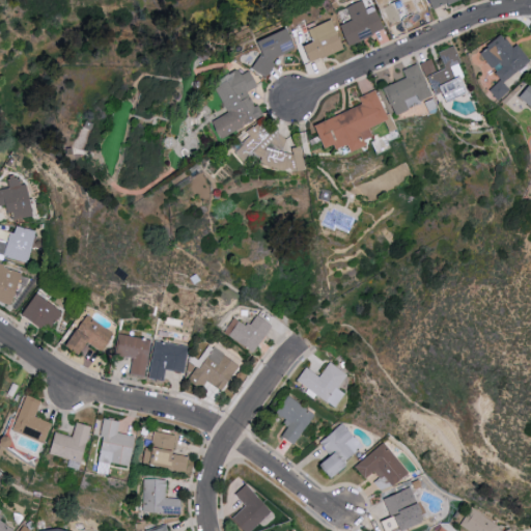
[(336,26),(343,46),(382,31),(372,6),(363,9),(360,0),(342,6),(348,21),(336,26)]
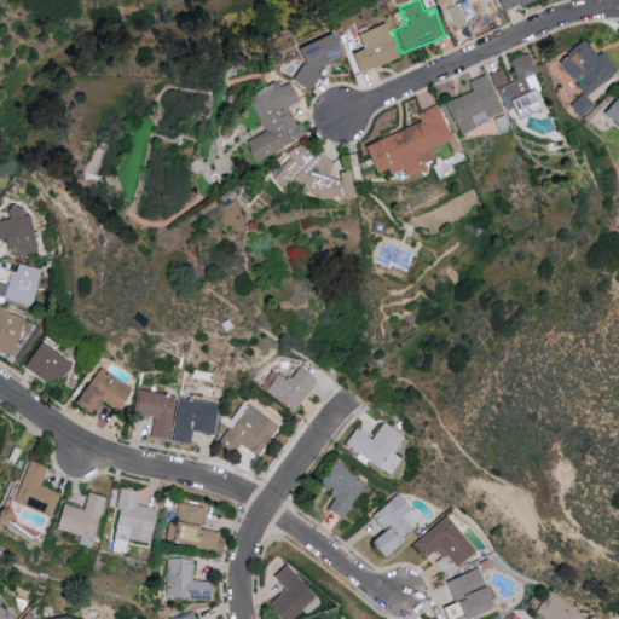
[(495,11),(490,0),(456,0),(438,9),(447,32),(495,11)]
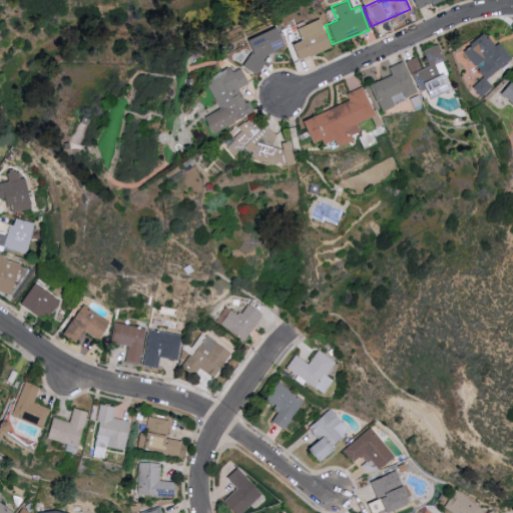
[(409,0),(412,9),(443,0),(409,0)]
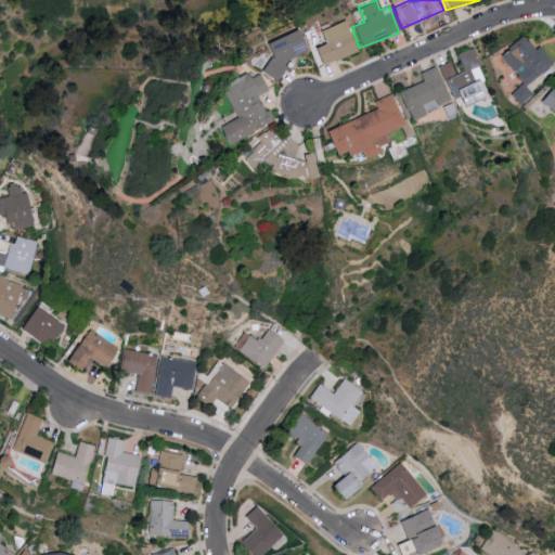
[(320,44),(309,49),(317,66),(355,52),(343,21),(314,30),(320,44)]
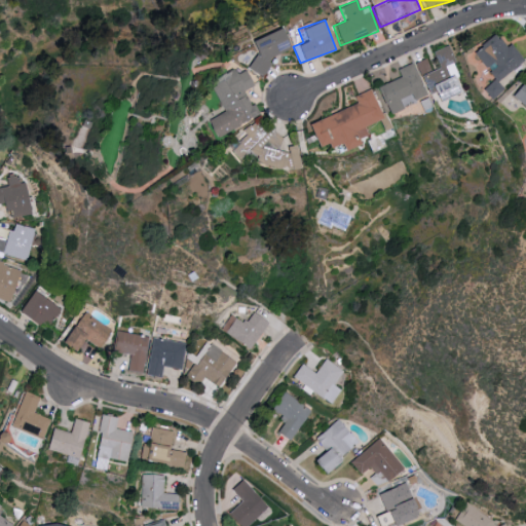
[(288,48),(278,28),(249,41),(256,58),(247,62),(254,76),(270,68),(266,59),(288,48)]
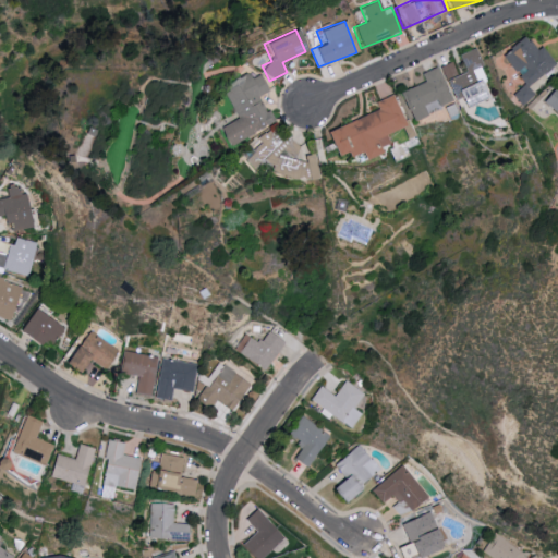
[(526,86),(554,62),(538,46),(534,49),(521,35),(499,56),(526,86)]
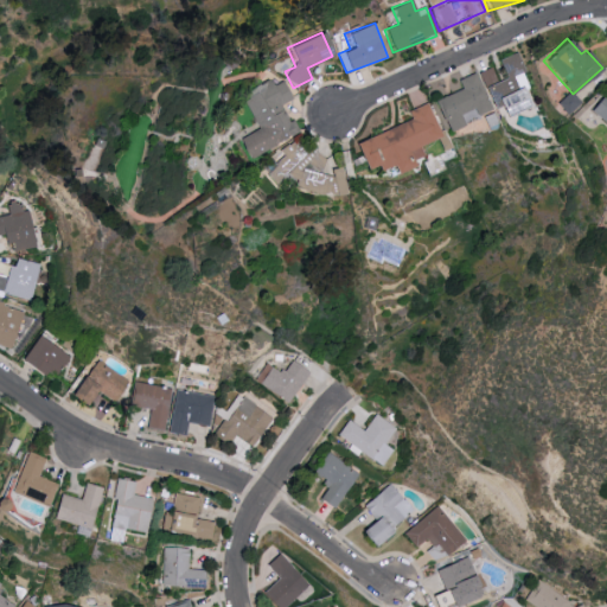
[(528,108),(516,72),(521,71),(515,55),(496,62),(497,65),(480,71),(498,119),(528,108)]
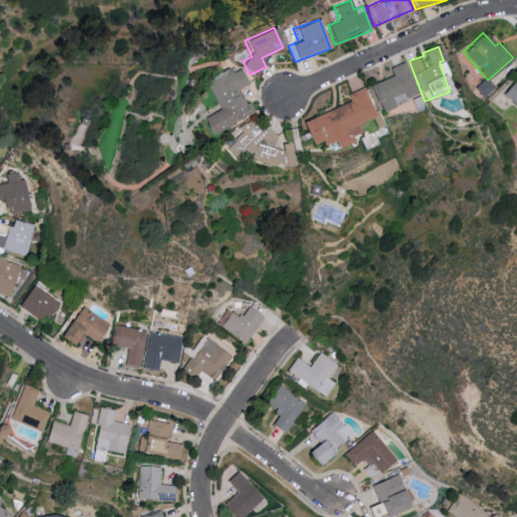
[(379,113),(396,106),(394,104),(418,94),(405,62),(390,68),(393,76),(368,86),(379,113)]
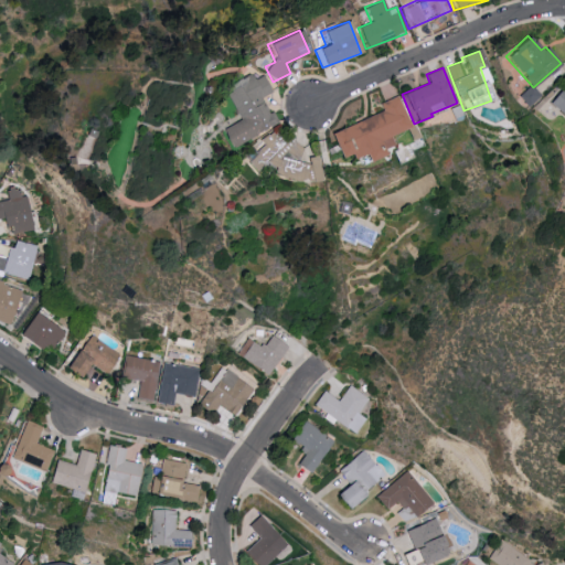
[(240,119),(220,130),(230,149),(274,124),(259,98),(270,92),(260,75),(252,80),(248,74),(222,89),(240,119)]
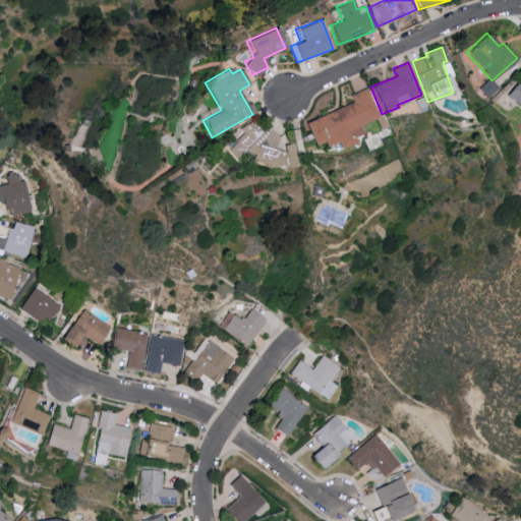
[(520,79),(519,78),(505,95),(520,108),(520,79)]
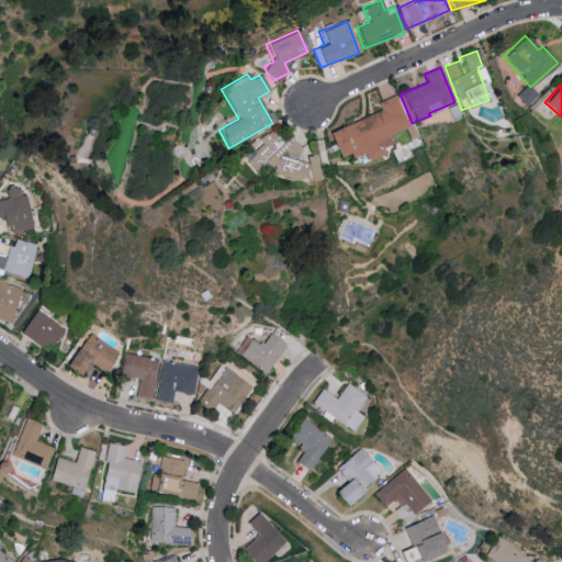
[(327,132),(336,158),(348,154),(349,158),(363,154),(366,161),(383,155),(381,148),(392,145),(388,135),(408,127),(396,96),(375,103),(379,112),(327,132)]
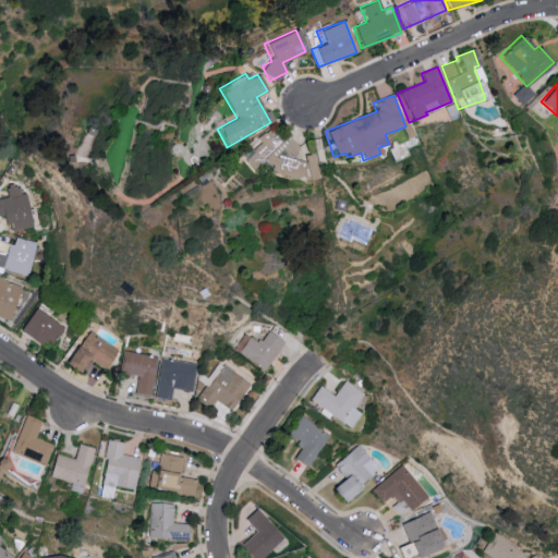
[(315,176),(313,157),(296,158),(294,144),(277,146),(279,165),(274,166),(276,181),(315,176)]
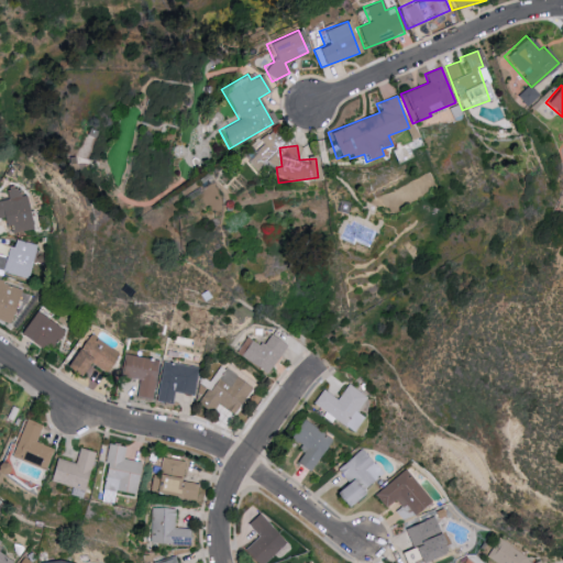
[(35,225),(30,195),(22,196),(20,187),(10,188),(12,199),(0,200),(0,218),(7,217),(10,230),(35,225)]
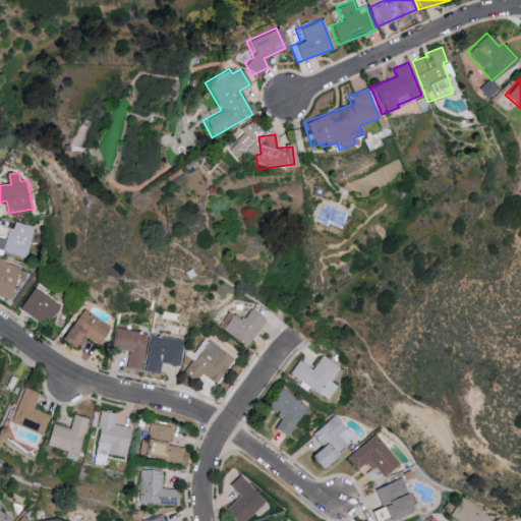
[(0,250),(30,255),(36,225),(16,222),(14,230),(9,229),(8,237),(0,235),(0,250)]
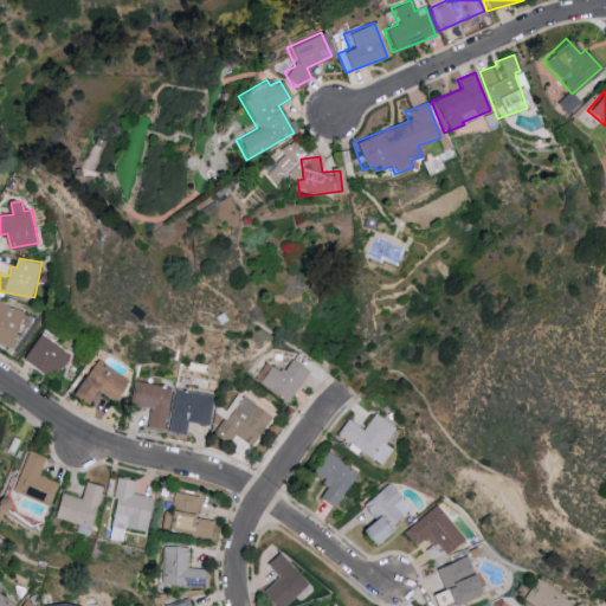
[(0,342),(17,348),(27,309),(0,301),(0,342)]
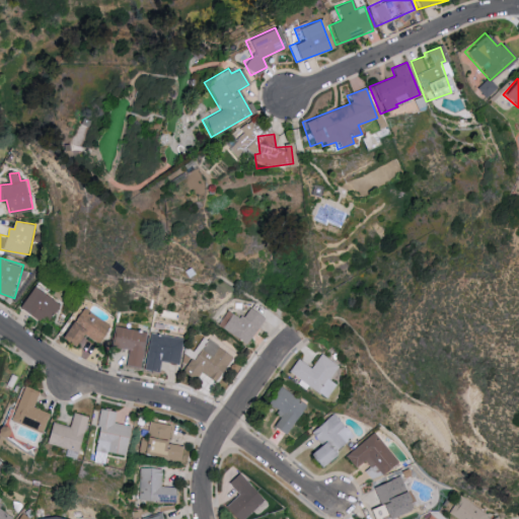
[(62,300),(33,287),(23,309),(52,322),(62,300)]
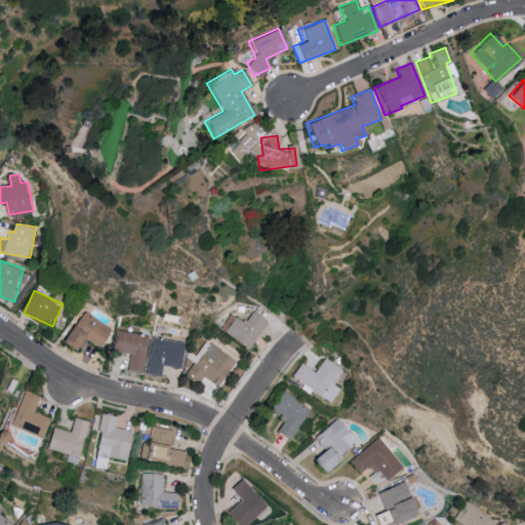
[(228,330),(252,348),(271,321),(255,311),(247,322),(238,316),(228,330)]
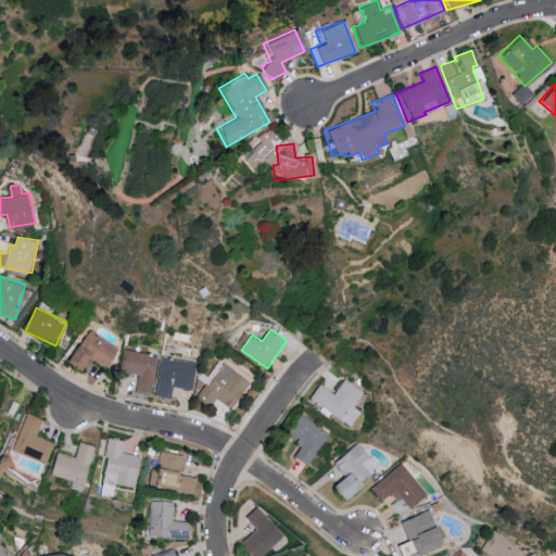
[(73,359),(87,369),(93,358),(108,368),(121,349),(92,330),(73,359)]
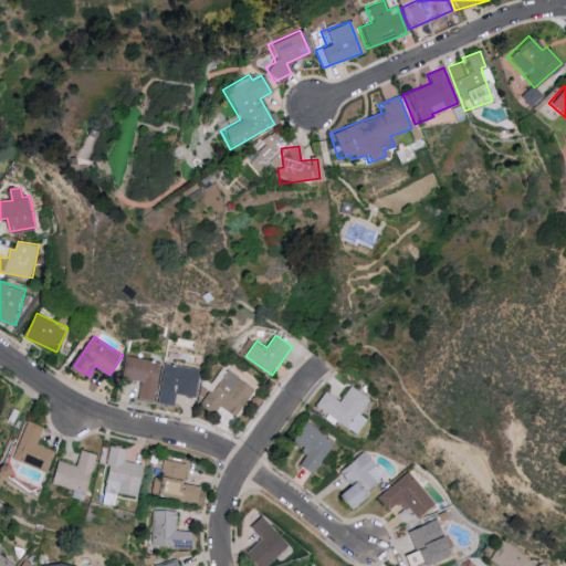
[(138,397),(155,400),(163,363),(127,356),(123,379),(142,383),(138,397)]
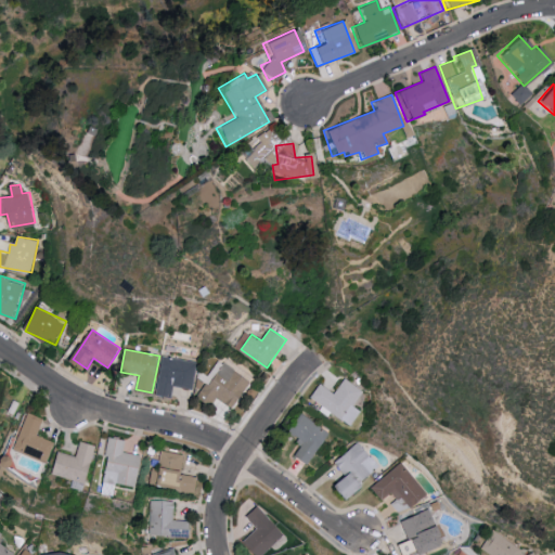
[(157,396),(172,397),(173,387),(193,389),(195,360),(162,357),(157,396)]
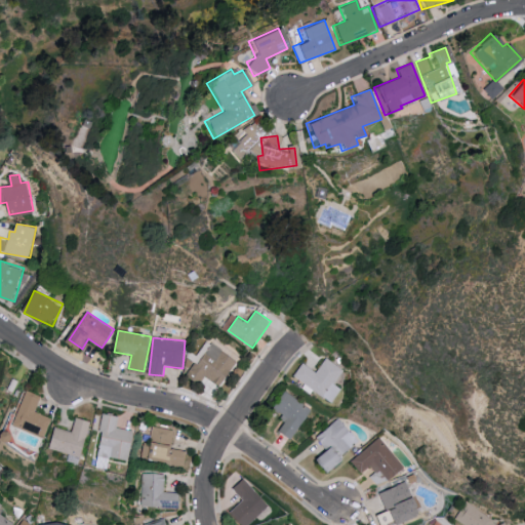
[(200,384),(205,376),(220,387),(238,360),(211,341),(188,375),(200,384)]
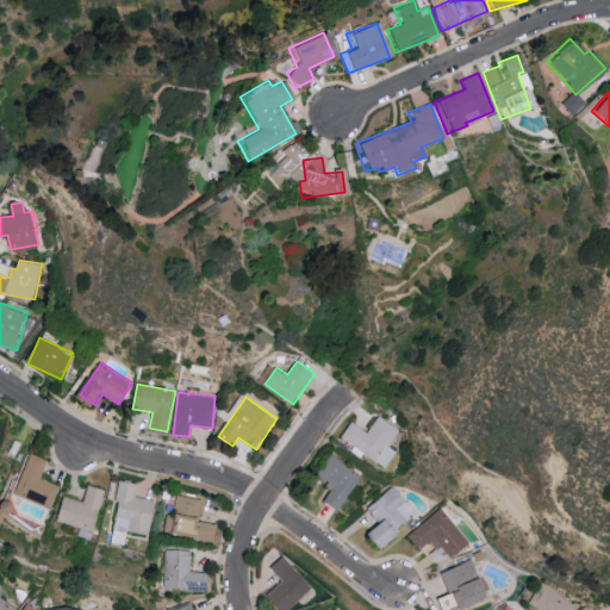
[(397,452),(390,447),(400,430),(379,416),(368,433),(353,421),(342,437),(387,467),(397,452)]
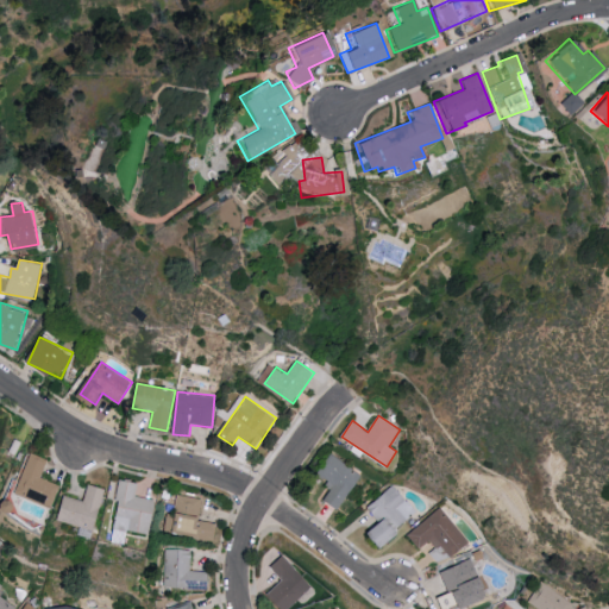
[(49,458),(29,452),(16,495),(54,507),(61,484),(42,478),(49,458)]
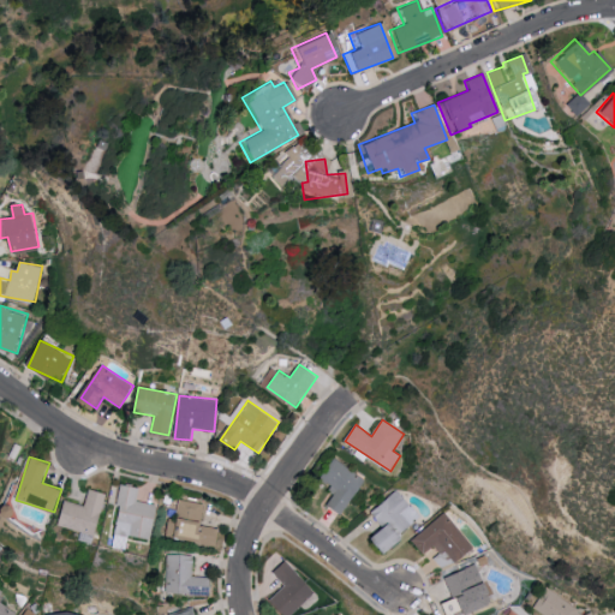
[(344,515),(366,479),(334,459),(322,478),(335,487),(326,503),(344,515)]
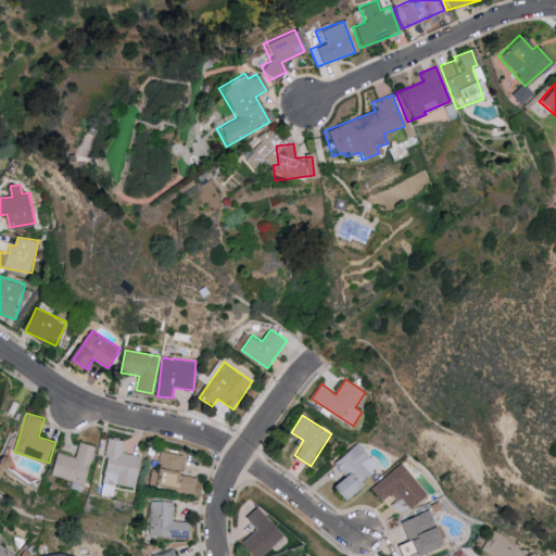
[(138,488),(143,456),(125,453),(126,440),(111,438),(102,494),(114,496),(116,483),(138,488)]
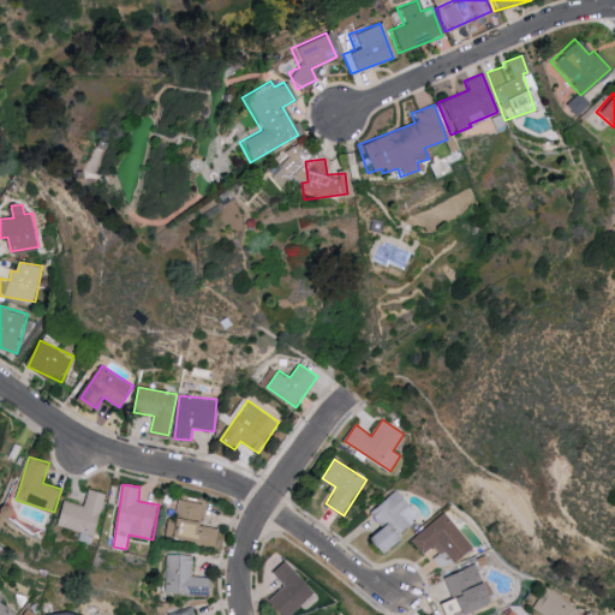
[(58,526),(94,538),(107,494),(89,488),(84,506),(66,500),(58,526)]
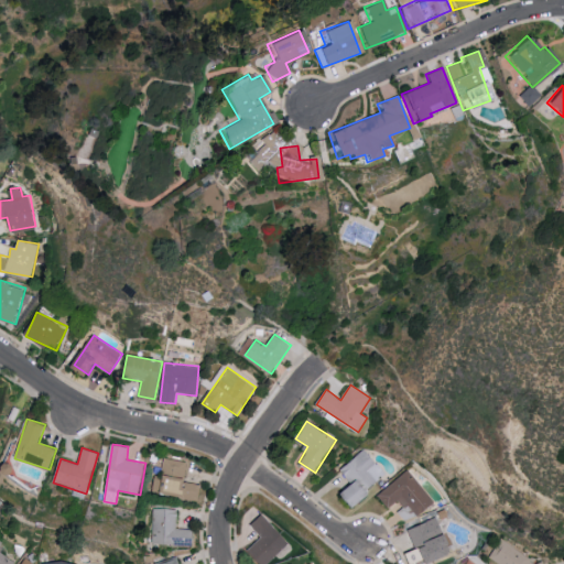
[(353,484),(343,494),(356,506),(387,472),(362,449),(340,473),(353,484)]
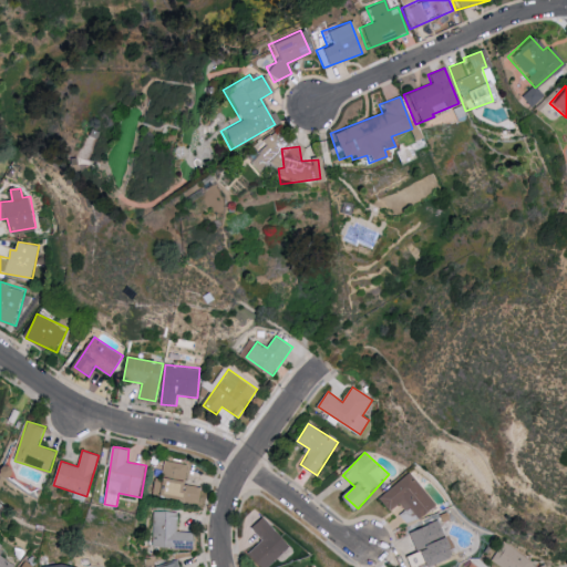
[(191,464),(165,460),(162,485),(155,484),(153,494),(199,503),(203,486),(187,484),(191,464)]
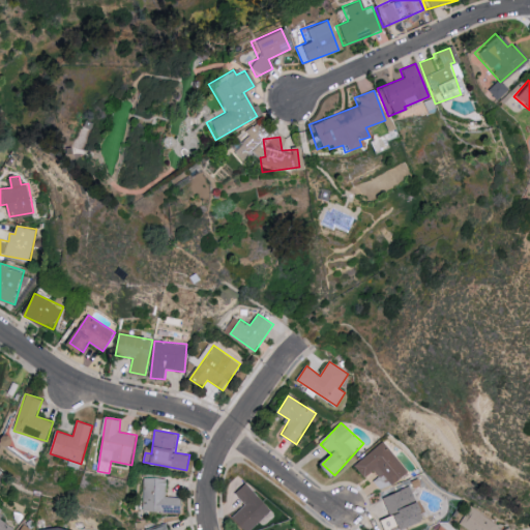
[(389,487),(409,473),(386,442),(355,464),(364,477),(377,469),(389,487)]
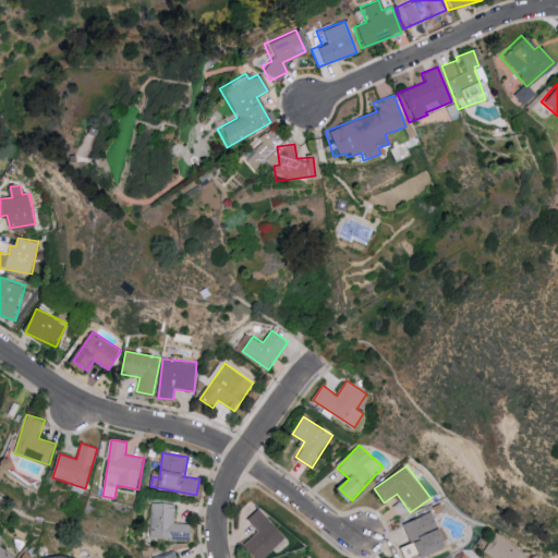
[(174,523),(176,504),(150,502),(149,538),(191,540),(191,524),(174,523)]
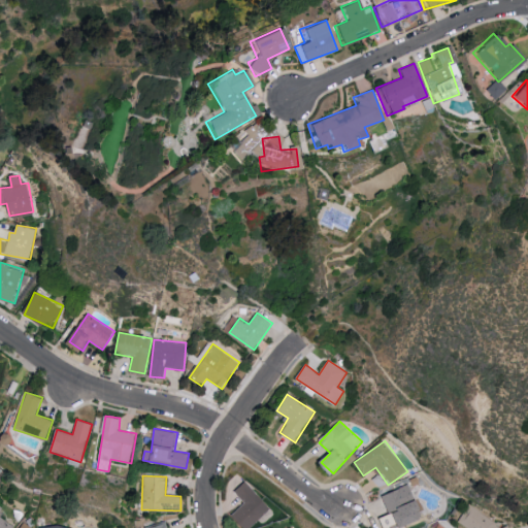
[(244,502),(231,515),(243,527),(249,527),(271,507),(246,481),(234,491),(244,502)]
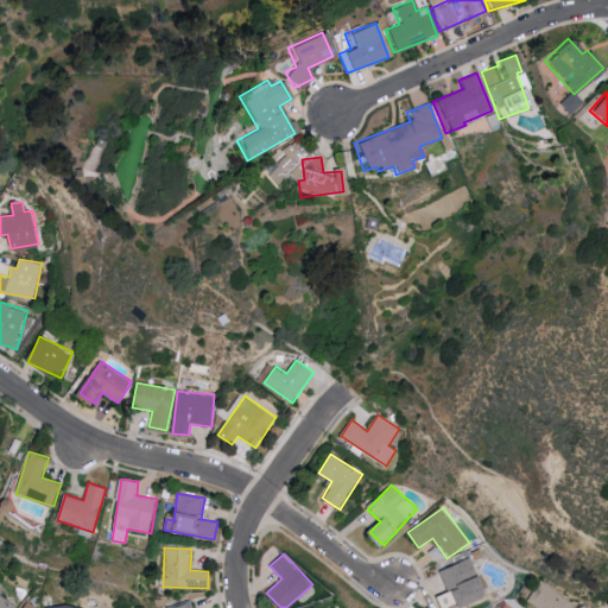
[(480,578),(472,558),(439,571),(448,591),(480,578)]
